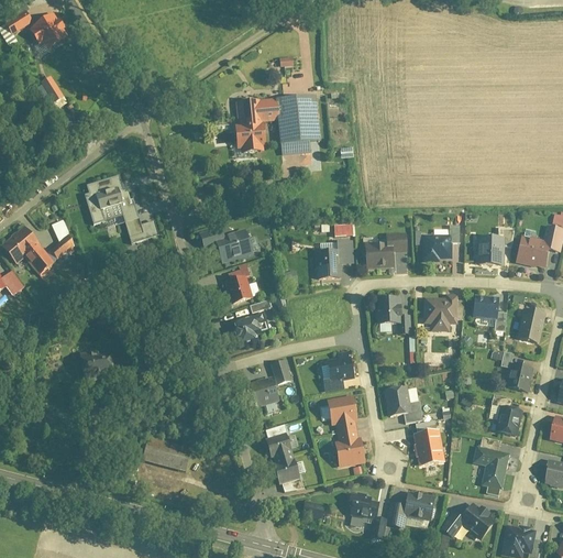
[(254,0),(262,11),(277,0),(254,0)]
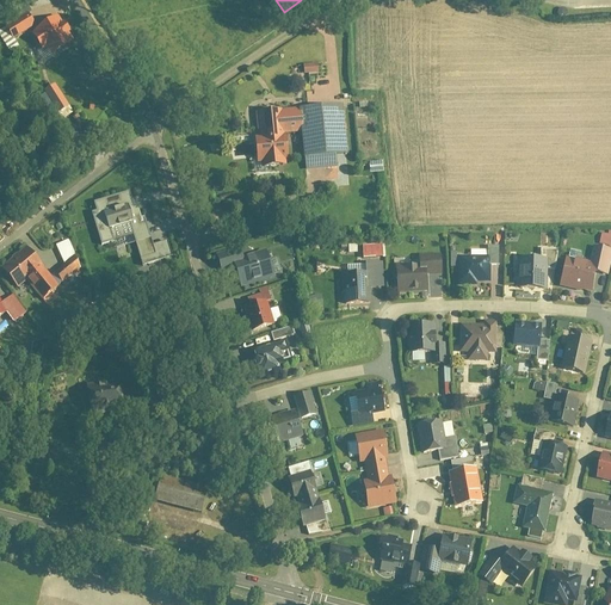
[(28,12),(6,26),(13,37),(35,23),(28,12)]
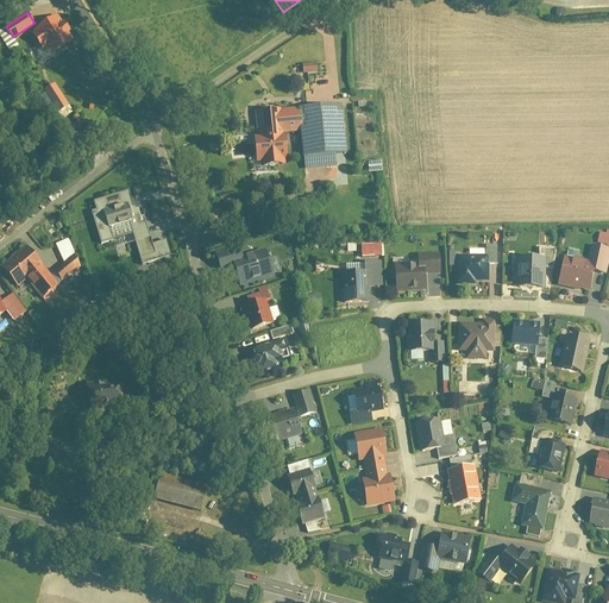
[(62,18),(54,23),(49,16),(33,26),(43,42),(38,44),(46,56),(67,44),(61,35),(69,29),(62,18)]
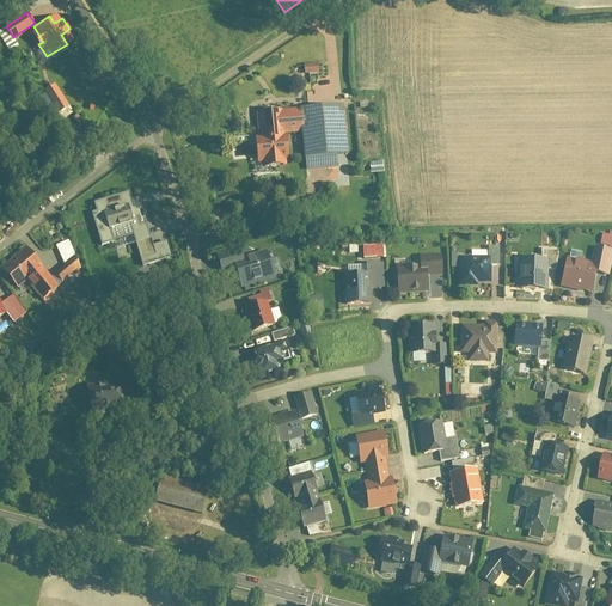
[(305,61),(305,72),(319,71),(319,61),(305,61)]
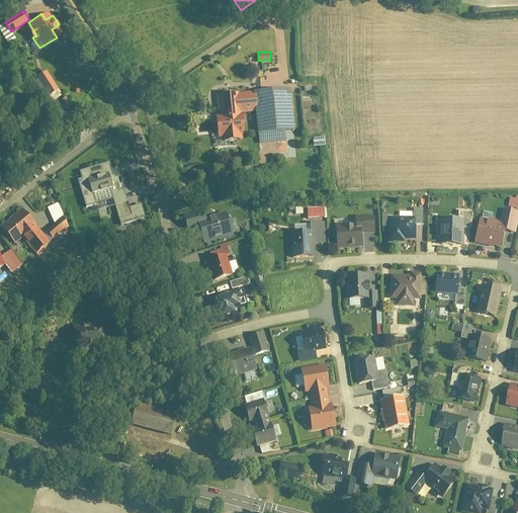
[(48,70),(36,77),(49,96),(60,89),(48,70)]
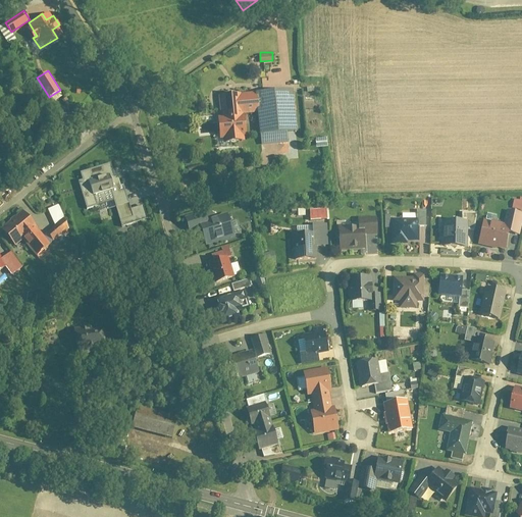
[(260,109),(263,144),(290,142),(290,132),(297,131),(294,87),(259,90),(219,94),(223,142),(244,140),(242,111),(260,109)]
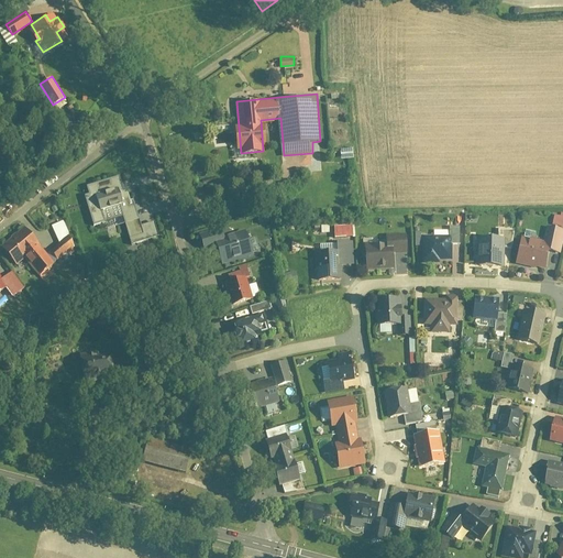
[(342,149),(342,157),(354,156),(354,148),(342,149)]
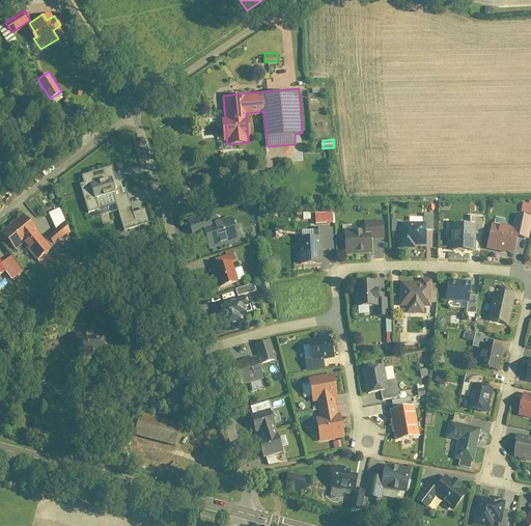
[(115,176),(111,163),(79,173),(82,181),(79,182),(88,211),(99,208),(94,196),(110,191),(120,222),(135,217),(121,175),(115,176)]
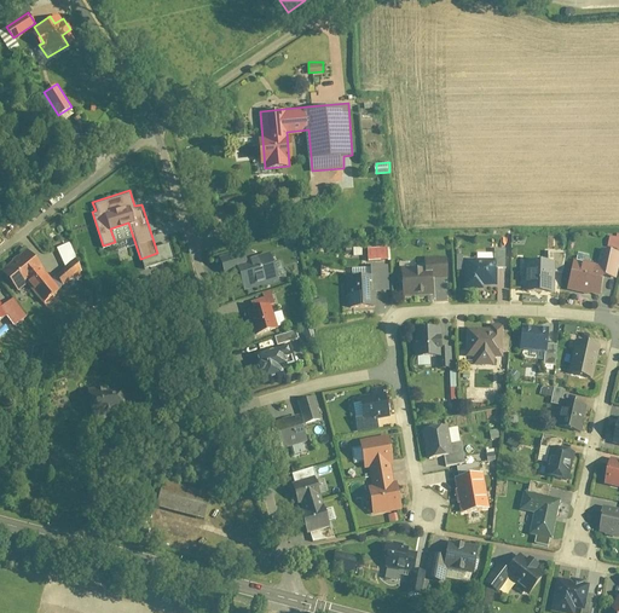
[(368,247),(368,259),(387,259),(387,246),(368,247)]
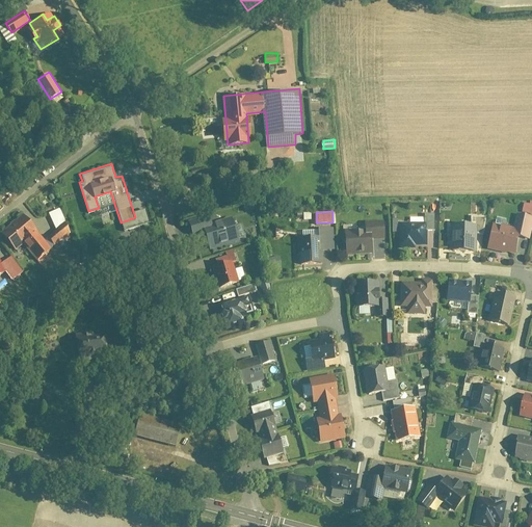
[(435,227),(435,211),(427,212),(427,227),(435,227)]
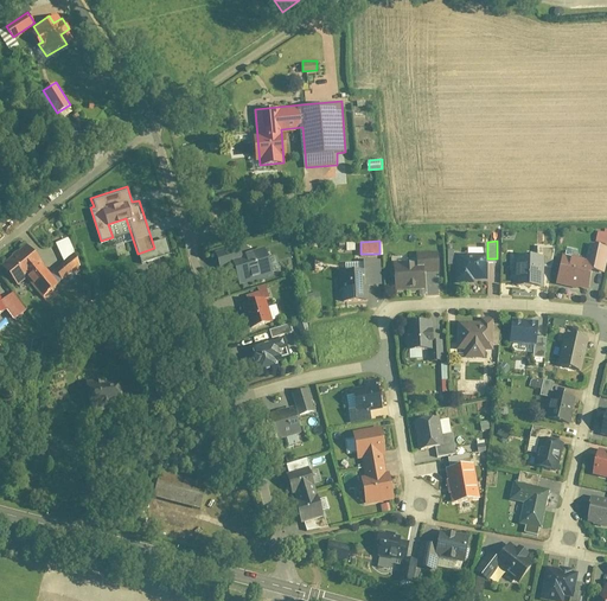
[(544,283),(544,264),(555,264),(556,243),(540,243),(540,253),(515,251),(513,282),(544,283)]
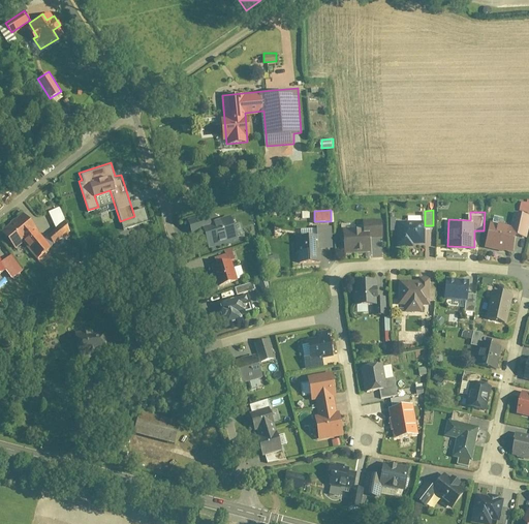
[(517,236),(527,238),(528,226),(528,215),(512,212),(509,224),(489,220),(484,244),(491,246),(512,250),(517,236)]
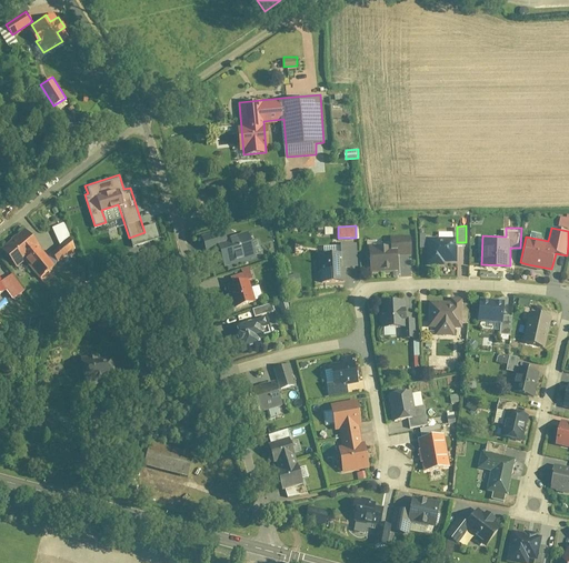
[(17,267),(26,259),(43,280),(57,269),(23,229),(1,247),(17,267)]
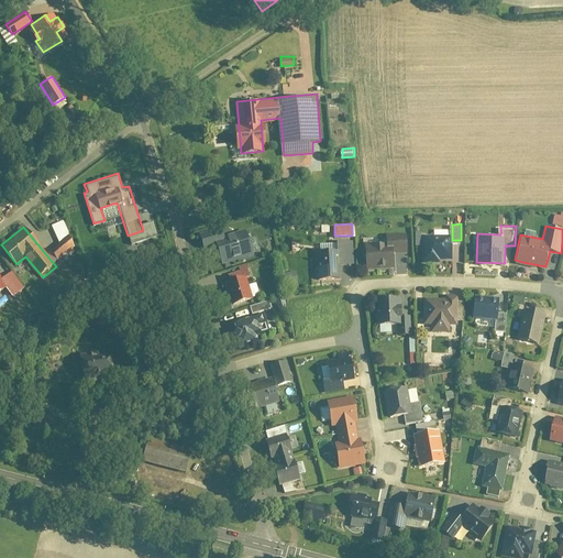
[(218,245),(223,262),(253,254),(247,231),(221,239),(220,237),(203,241),(206,249),(218,245)]
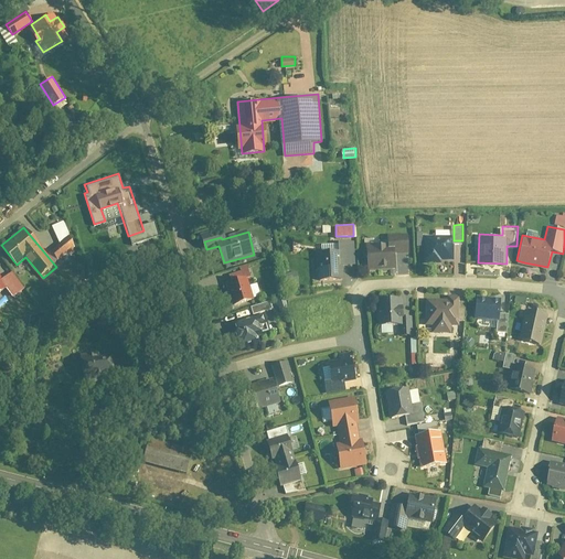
[(390,232),(391,243),(368,244),(369,268),(395,267),(394,251),(409,250),(408,232),(390,232)]
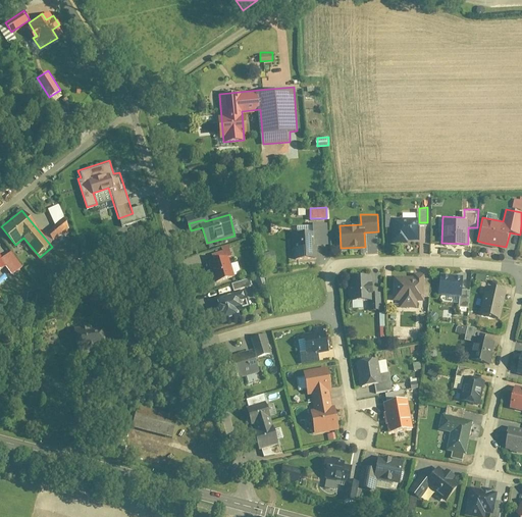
[(393,217),(393,243),(416,243),(417,217),(393,217)]
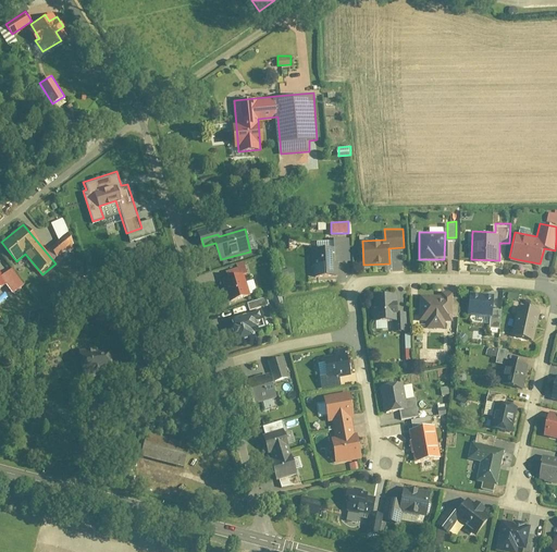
[(333,238),(333,246),(311,247),(313,277),(337,276),(336,261),(350,260),(349,237),(333,238)]
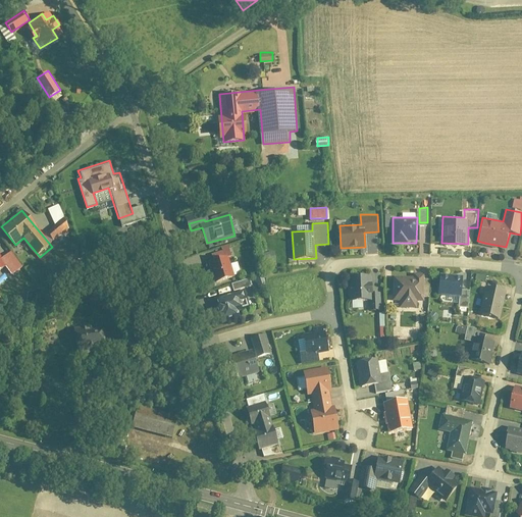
[(228,243),(211,249),(214,259),(209,260),(215,283),(233,278),(228,256),(232,255),(228,243)]
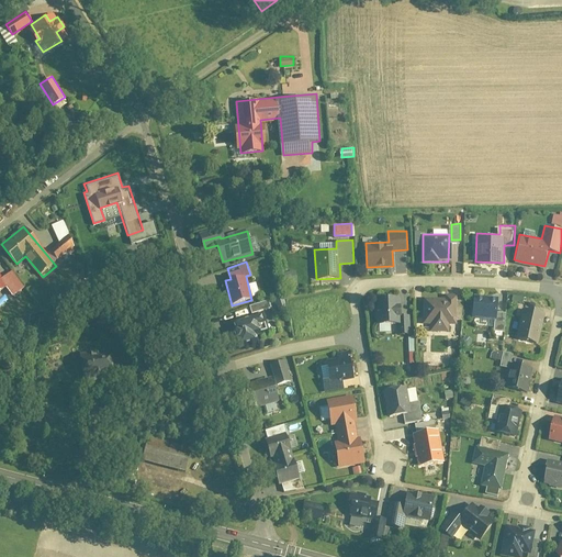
[(0,291),(7,287),(12,293),(26,285),(15,268),(3,276),(0,270),(0,291)]
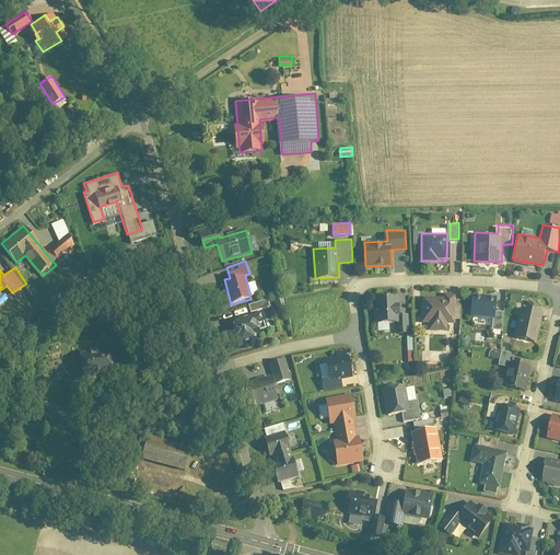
[(491,328),(503,330),(505,311),(496,310),(497,296),(474,293),(471,316),(492,318),(491,328)]
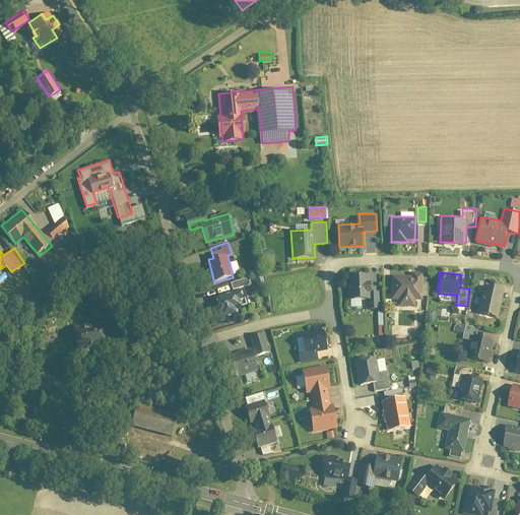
[(348,273),(348,302),(367,302),(367,310),(381,309),(380,291),(370,291),(370,273),(348,273)]
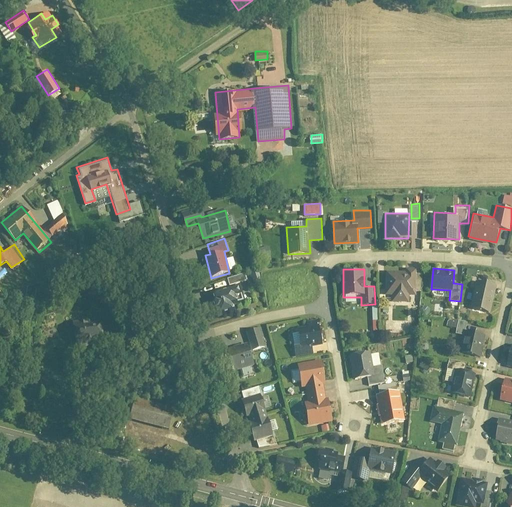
[(409,302),(409,294),(416,294),(416,289),(422,289),(422,272),(417,272),(417,271),(385,270),(385,293),(392,293),(392,302),(409,302)]
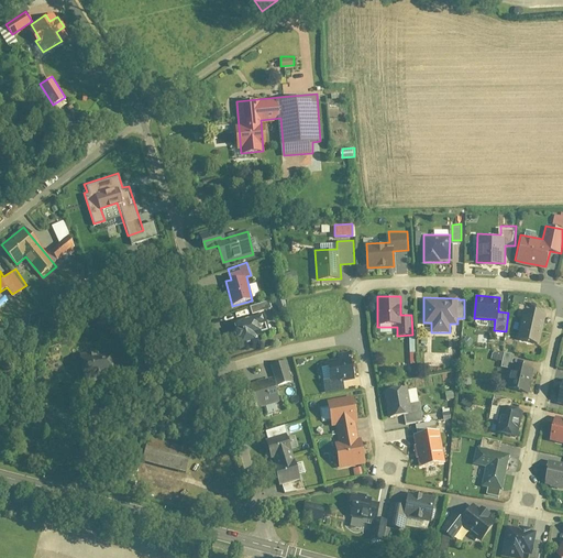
[(269,298),(250,304),(252,313),(272,307),(269,298)]
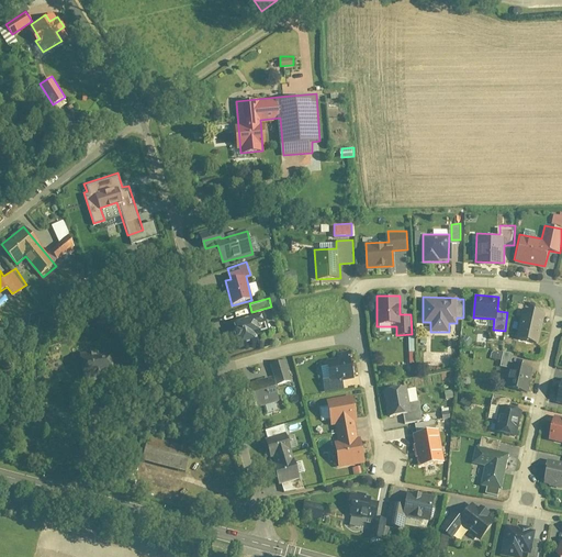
[(523,308),(516,337),(539,342),(544,312),(523,308)]
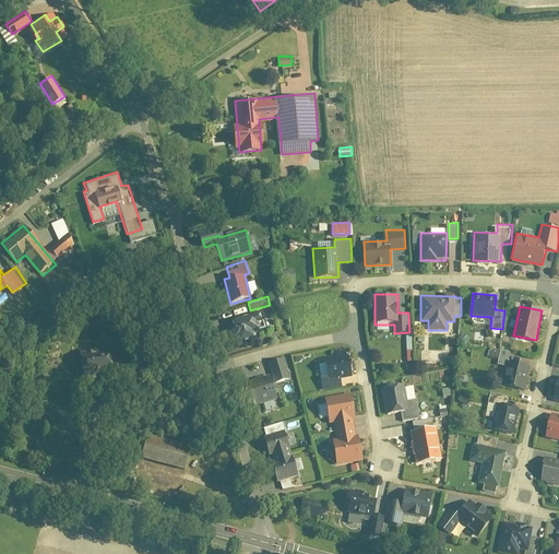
[(268,307),(232,316),(238,342),(256,338),(253,330),(273,326),(268,307)]
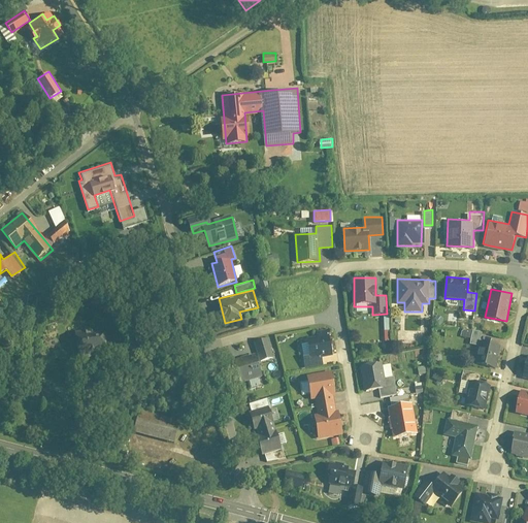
[(434,321),(438,324),(443,318),(439,315),(434,321)]
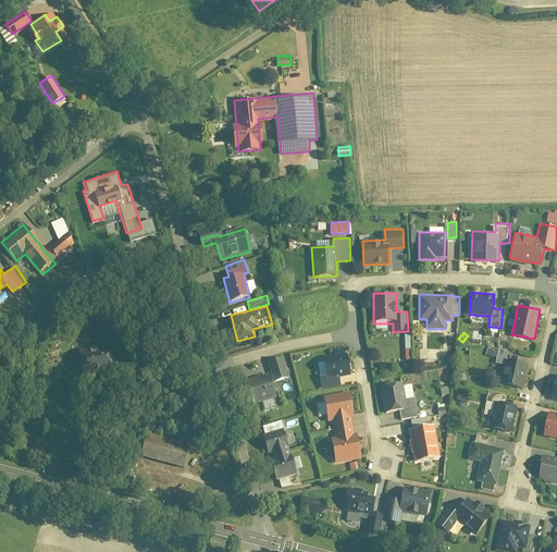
[(81,347),(85,375),(114,369),(110,342),(81,347)]
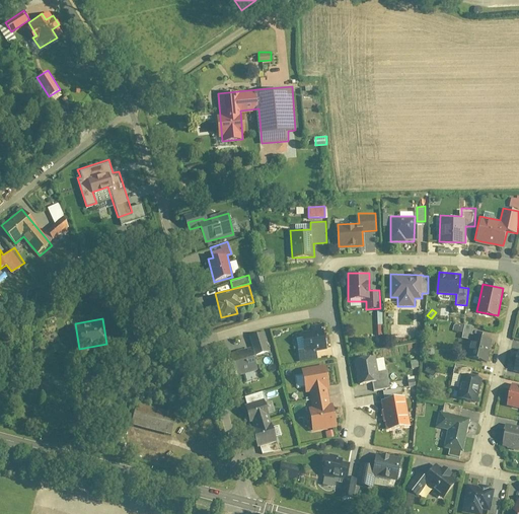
[(464,325),(462,337),(471,338),(473,327),(464,325)]
